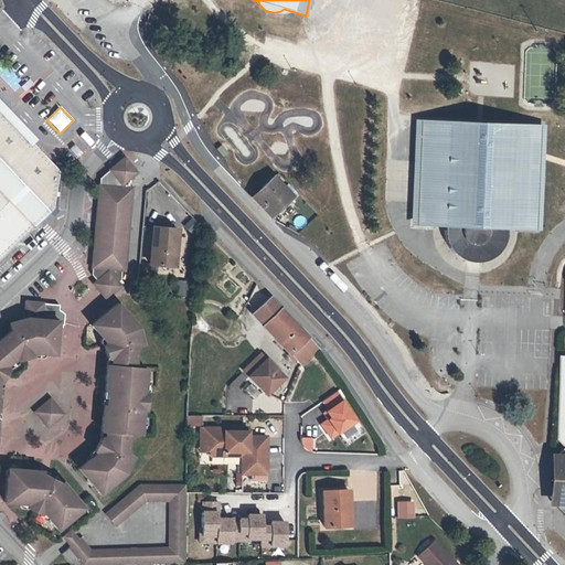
[(0,257),(50,210),(52,208),(59,171),(0,110),(0,257)]
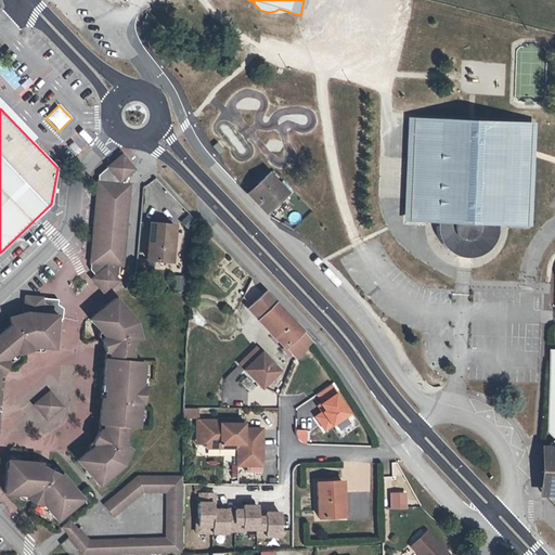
[(452,254),(459,256),(462,245),(470,245),(473,257),(479,255),(485,252),(490,247),(494,242),(497,235),(498,229),(498,222),(508,222),(510,214),(526,214),(529,133),(513,132),(513,124),(413,119),(410,219),(436,220),(436,227),(437,233),(439,240),(442,245),(447,250),(452,254)]
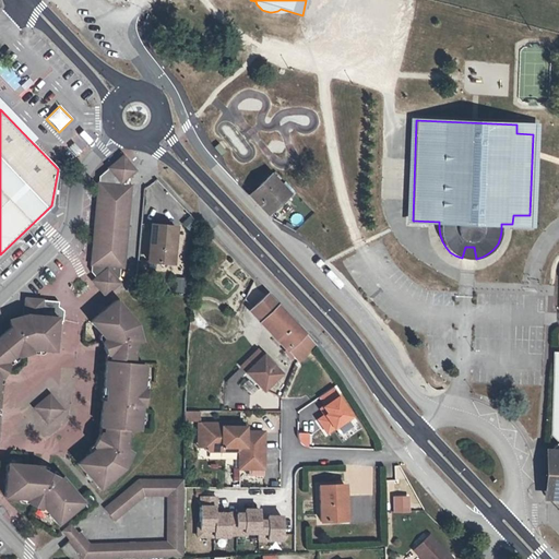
[(516,133),(533,134),(533,126),(516,125),(516,133)]
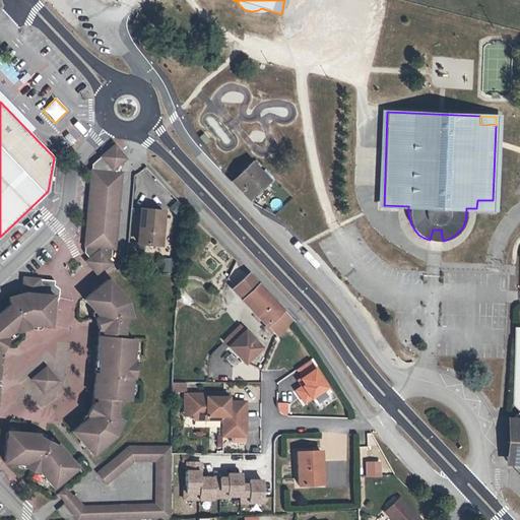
[(68,132),(63,137),(71,146),(76,141),(68,132)]
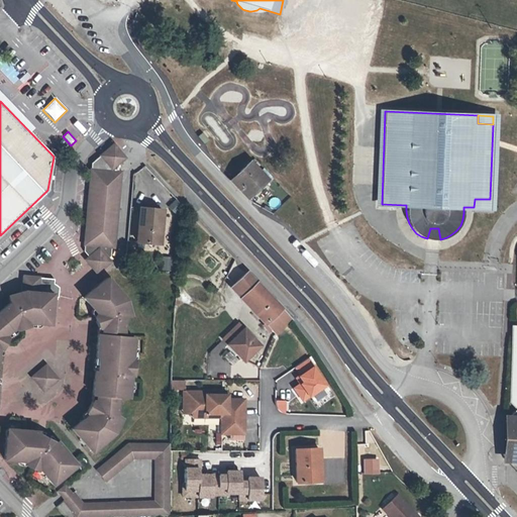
[(92,269),(101,269),(109,262),(107,259),(110,255),(110,247),(113,247),(120,171),(117,171),(118,163),(124,158),(116,148),(108,147),(94,160),(93,170),(95,170),(89,244),(87,243),(87,245),(86,254),(88,256),(85,260),(92,269)]
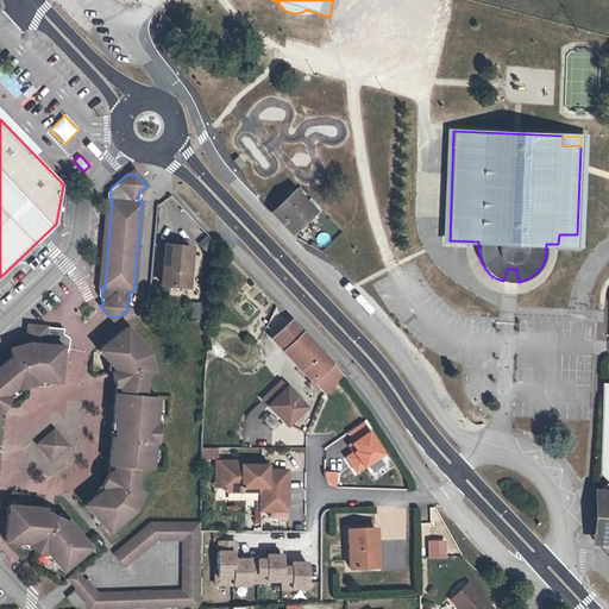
[(98,289),(102,289),(102,287),(105,288),(112,200),(110,200),(111,188),(106,193),(98,289)]
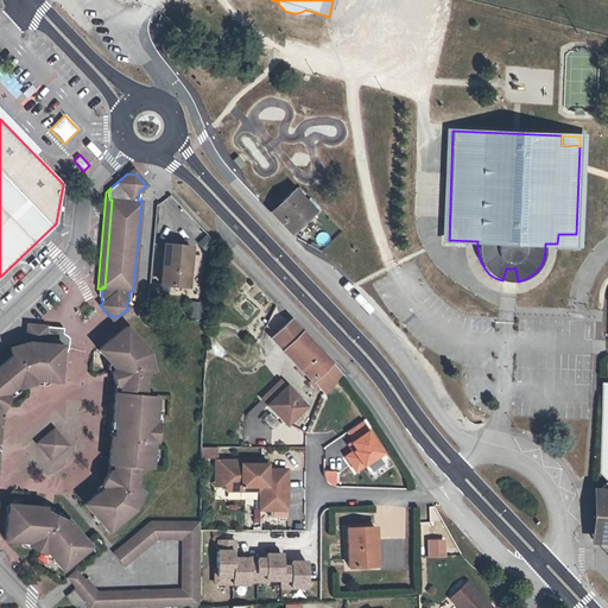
[(291,230),(302,219),(299,215),(309,207),(293,190),(272,210),(291,230)]
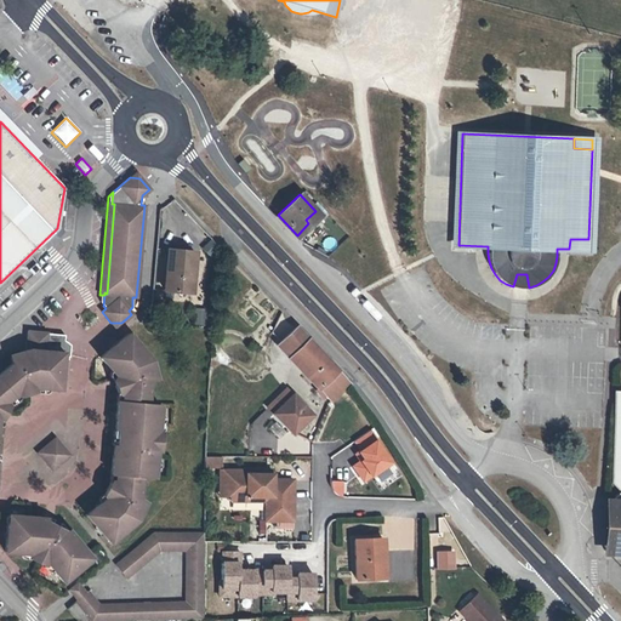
[(306,220),(308,223),(318,215),(315,211),(306,220)]
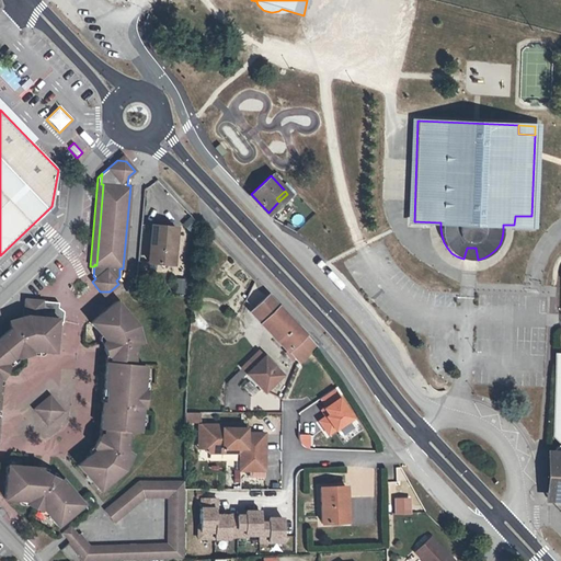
[(293,224),(301,225),(302,216),(294,215),(293,224)]
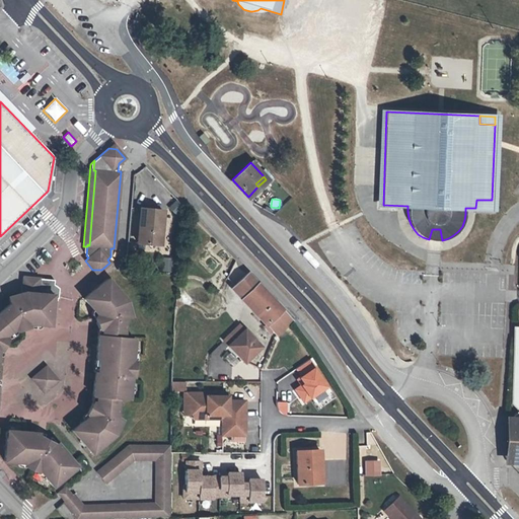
[(476,200),(475,208),(491,209),(492,200),(476,200)]
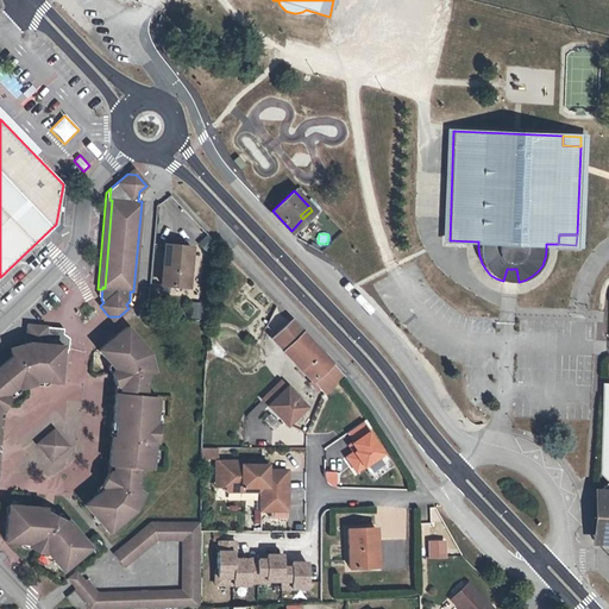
[(187,287),(190,246),(164,244),(161,284),(187,287)]
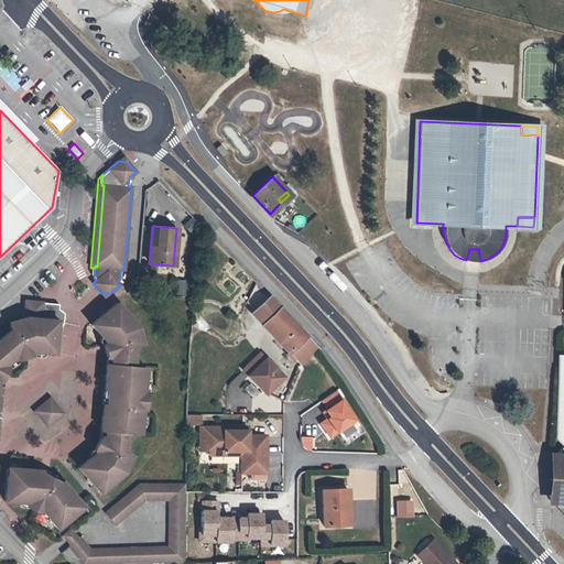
[(469,249),(466,260),(473,261),(480,261),(478,249),(469,249)]
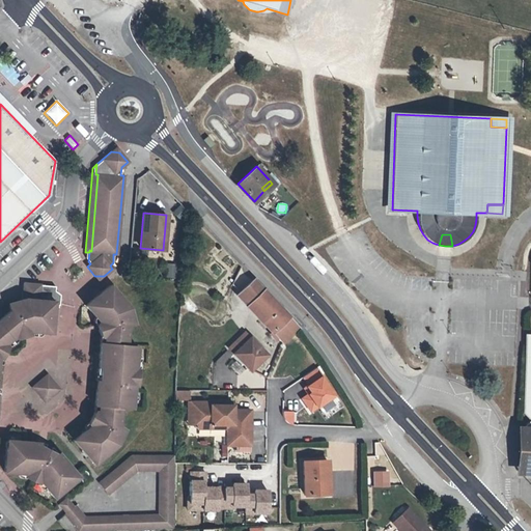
[(165,277),(174,279),(176,264),(168,262),(165,277)]
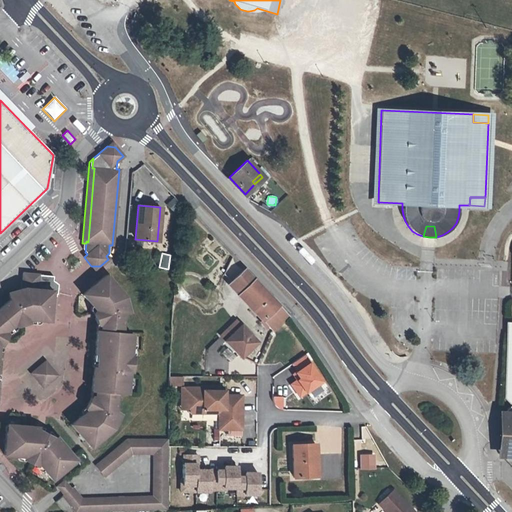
[(264,316),(261,319),(272,331),(287,317),(288,316),(244,269),(231,281),(264,316)]
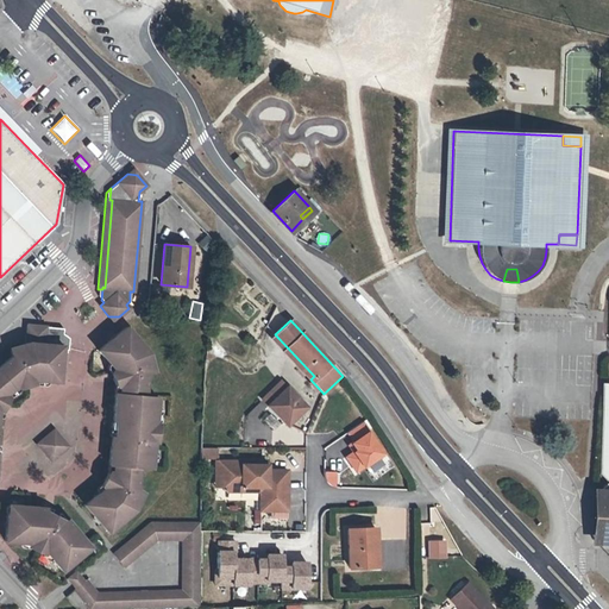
[(0,401),(4,405),(7,397),(5,394),(11,389),(17,385),(19,388),(26,385),(24,378),(32,376),(32,380),(57,381),(58,375),(63,371),(64,352),(66,351),(66,349),(68,349),(68,340),(62,340),(63,328),(30,325),(27,343),(25,343),(25,346),(10,351),(11,357),(0,365),(0,401)]
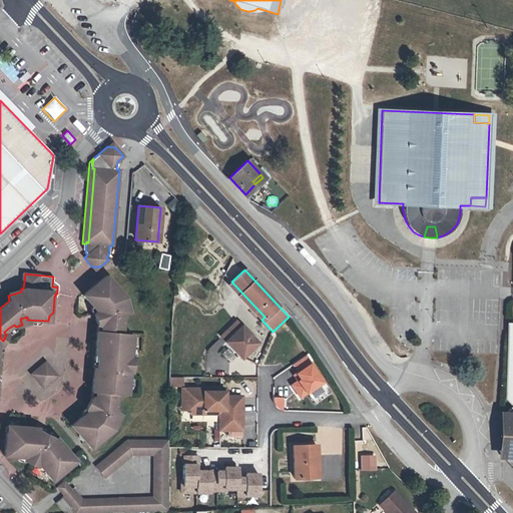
[(82,295),(95,311),(98,310),(101,317),(94,318),(97,325),(99,326),(99,331),(96,331),(94,354),(97,355),(95,370),(98,370),(98,377),(92,376),(91,392),(94,392),(94,397),(90,397),(87,404),(93,407),(90,413),(86,411),(70,425),(90,448),(108,433),(106,431),(112,426),(118,414),(114,412),(115,393),(126,394),(128,372),(130,372),(132,357),(129,357),(131,335),(120,333),(122,314),(127,313),(122,299),(118,294),(120,293),(105,276),(102,278),(82,295)]
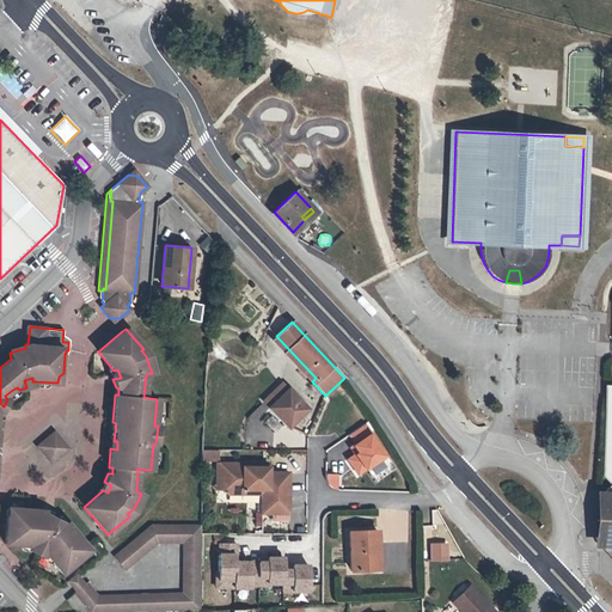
[(288,426),(304,412),(307,409),(303,404),(299,408),(285,392),(288,390),(282,383),(263,399),(270,407),(273,409),(269,412),(281,426),(285,422),(288,426)]
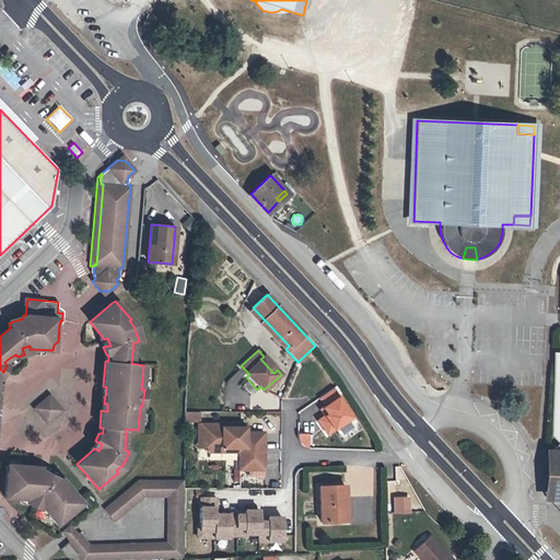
[(264,357),(260,359),(273,373),(277,370),(264,357)]
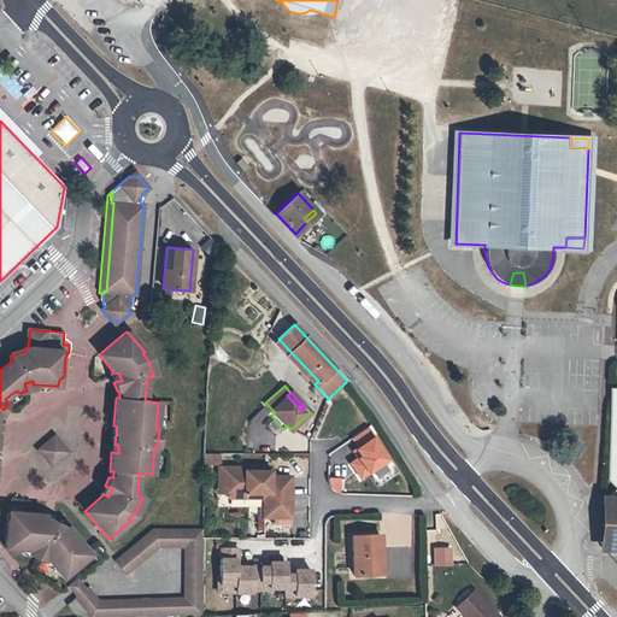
[(52,465),(68,452),(54,436),(39,450),(52,465)]
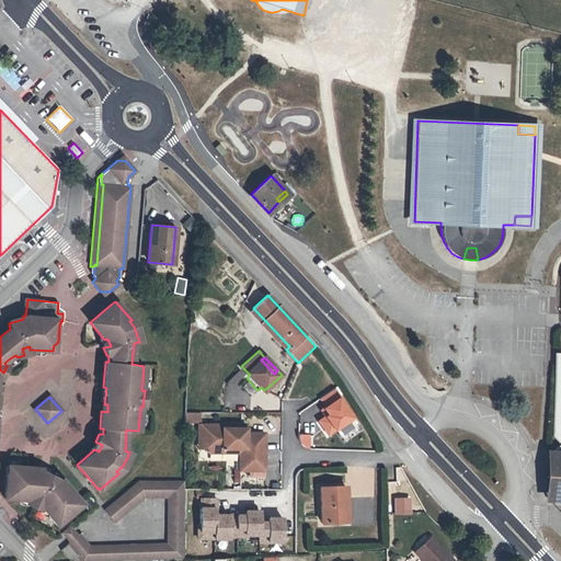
[(189,411),(186,420),(198,423),(201,415),(189,411)]
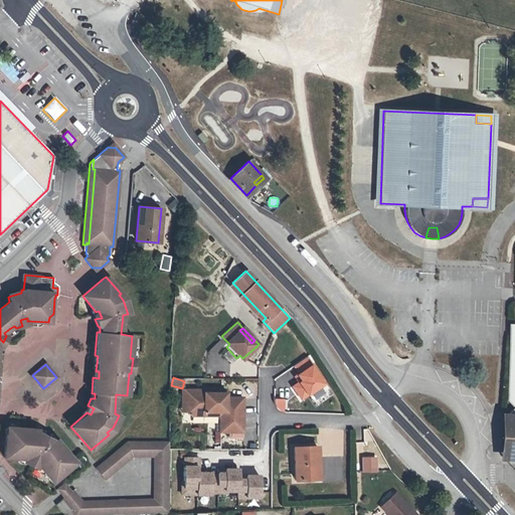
[(181,389),(181,398),(187,398),(187,411),(191,414),(204,414),(204,412),(216,412),(216,414),(220,414),(220,432),(229,432),(242,432),(242,420),(238,420),(238,414),(242,414),(242,397),(224,396),(224,389),(181,389)]
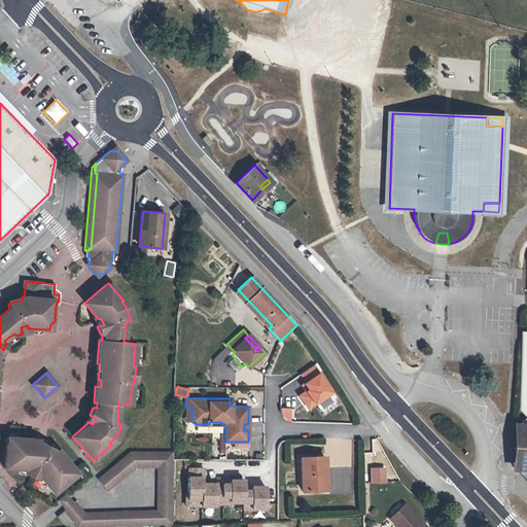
[(88,419),(89,422),(93,424),(96,418),(90,415),(88,419)]
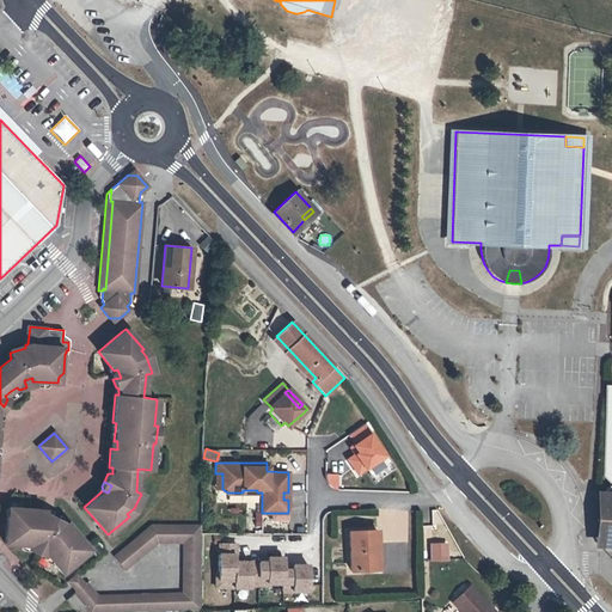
[(595,542),(611,542),(611,502),(606,496),(598,496),(595,542)]
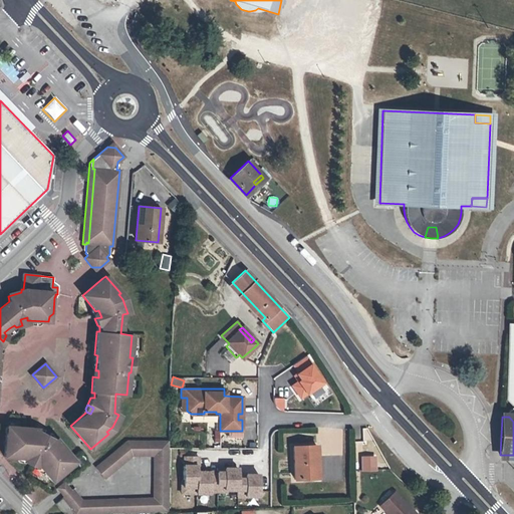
[(73,460),(55,438),(53,440),(46,436),(44,435),(36,431),(37,429),(6,426),(4,456),(25,458),(24,461),(35,467),(38,465),(51,481),(69,466),(68,464),(73,460)]
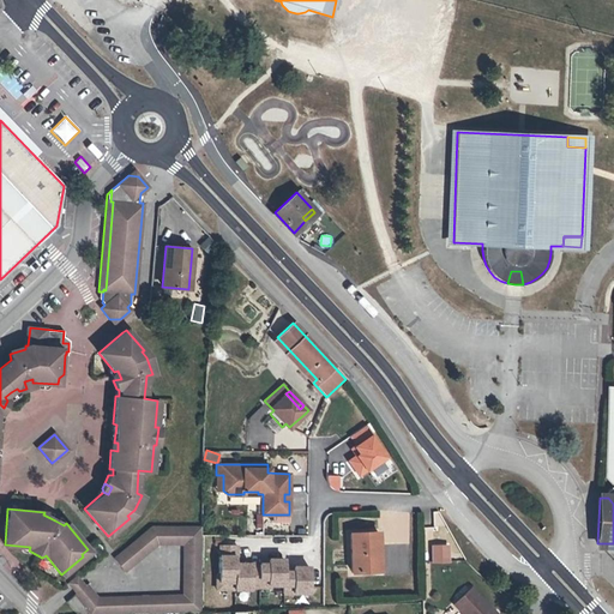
[(88,584),(85,585),(77,593),(67,601),(77,613),(115,613),(200,612),(202,527),(151,527),(121,552),(114,558),(115,560),(125,571),(157,543),(182,543),(182,594),(98,597),(88,584)]
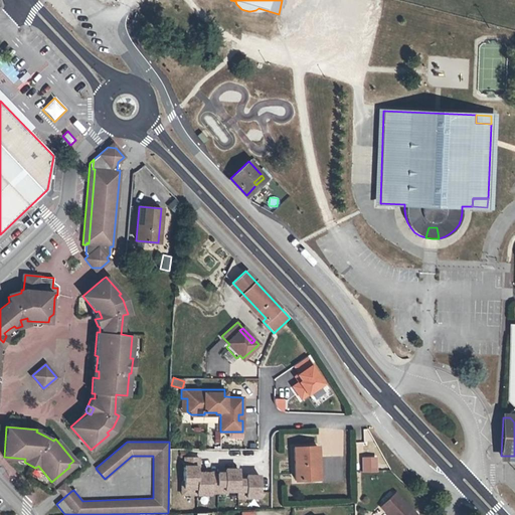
[(295,480),(315,479),(315,469),(319,469),(317,447),(294,448),(295,480)]
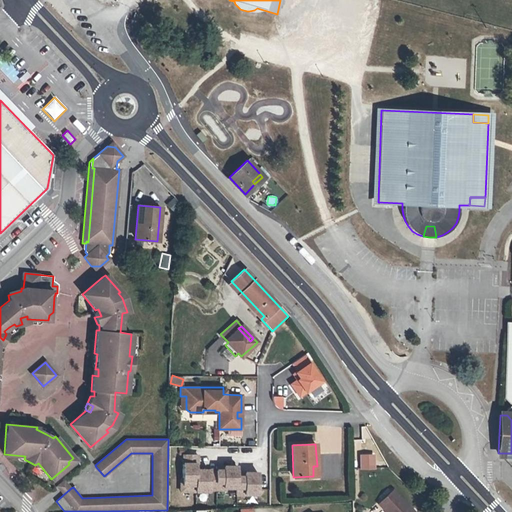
[(198,454),(184,454),(184,463),(183,463),(183,477),(183,484),(196,484),(196,490),(209,490),(209,489),(217,489),(217,485),(224,485),(224,487),(226,487),(237,487),(237,490),(244,490),(244,492),(258,492),(258,472),(245,472),(245,475),(237,475),(237,472),(237,465),(224,465),(224,469),(216,469),(216,472),(209,472),(209,469),(196,469),(196,463),(198,463),(198,454)]
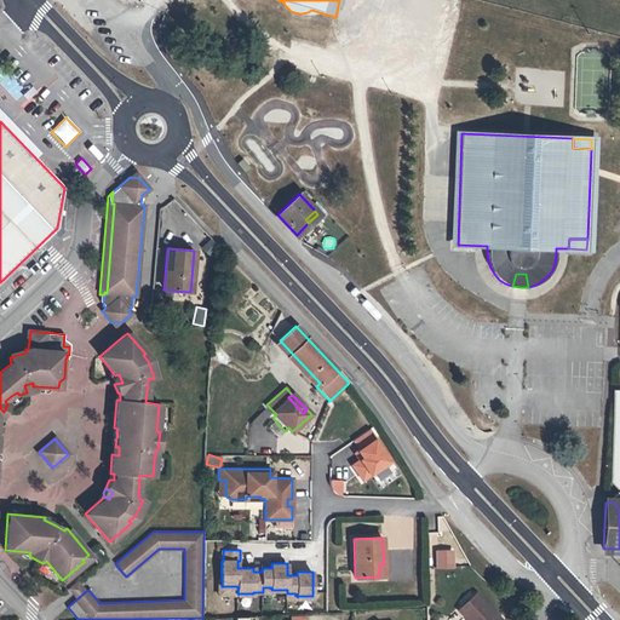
[(219,595),(237,593),(237,586),(222,586),(222,578),(219,578),(219,595)]
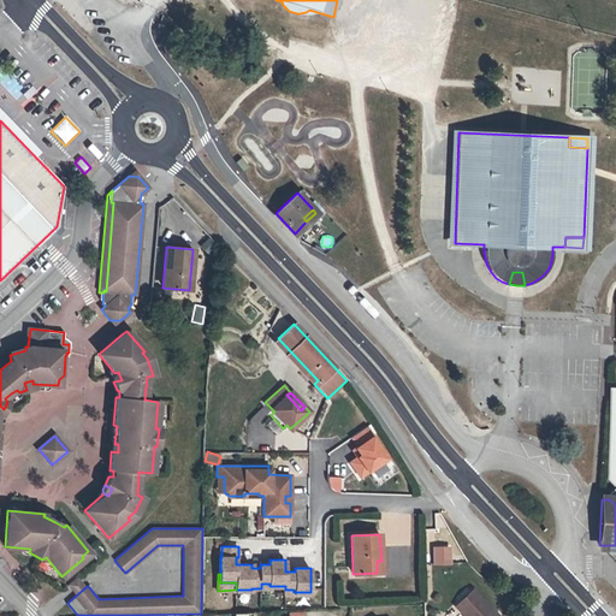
[(69,585),(77,594),(86,587),(77,578),(69,585)]
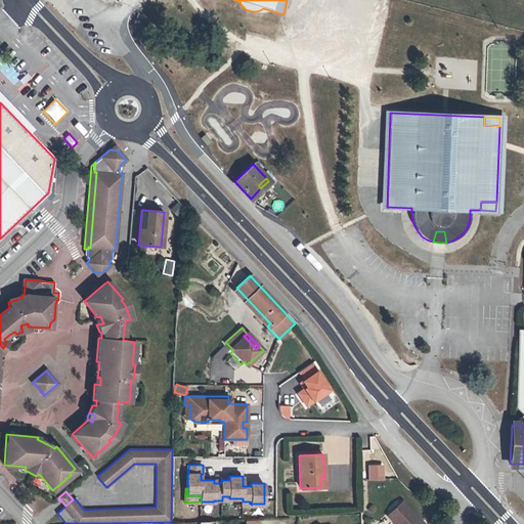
[(422,523),(401,503),(387,517),(393,523),(422,523)]
